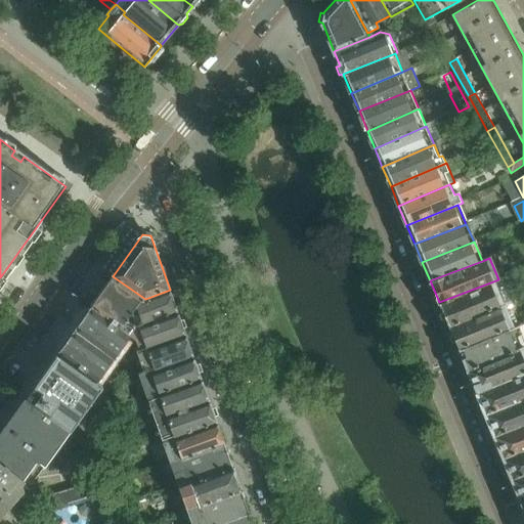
[(125,321),(137,305),(142,297),(113,276),(91,306),(128,334),(132,326),(125,321)]
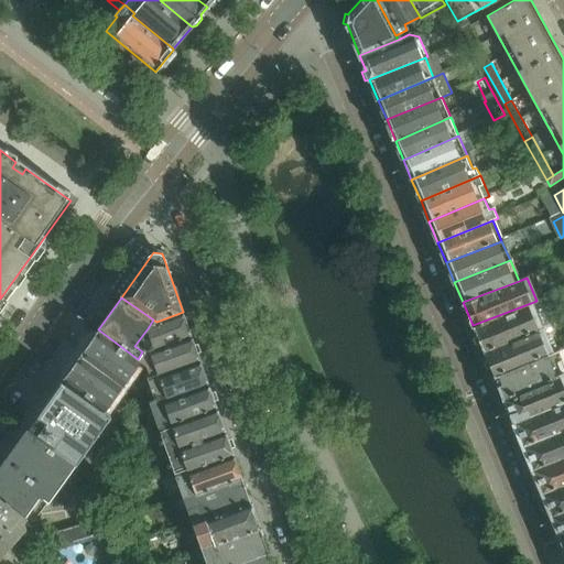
[(537,301),(473,325),(483,350),(549,324),(537,301)]
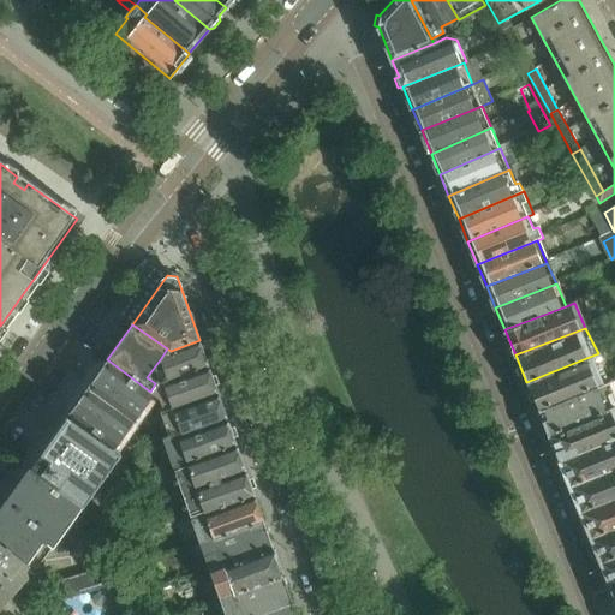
[(209,368),(199,340),(171,351),(167,348),(161,358),(168,382),(209,368)]
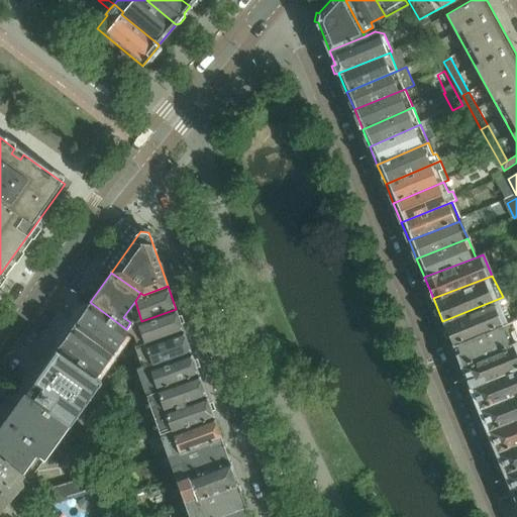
[(503,297),(442,321),(451,343),(511,320),(505,306),(507,305),(503,297)]
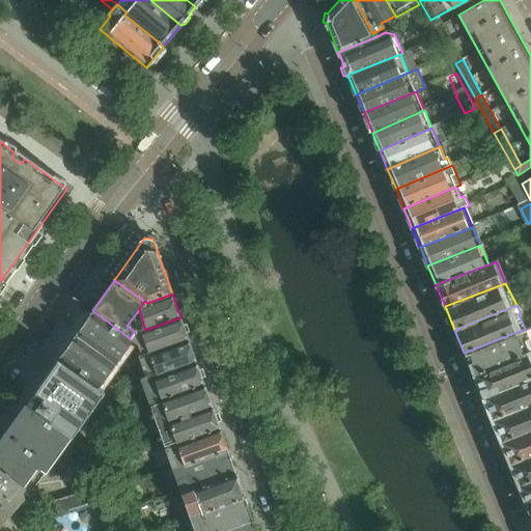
[(130,338),(92,310),(76,334),(114,364),(115,362),(121,366),(136,344),(130,338)]
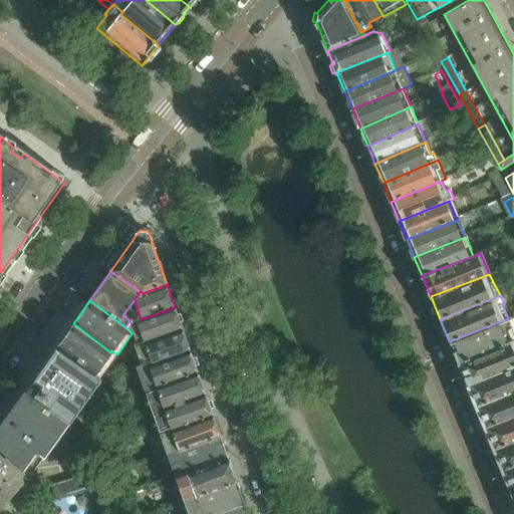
[(183,329),(175,307),(141,319),(132,322),(130,320),(125,327),(132,333),(140,329),(144,341),(144,342),(183,329)]
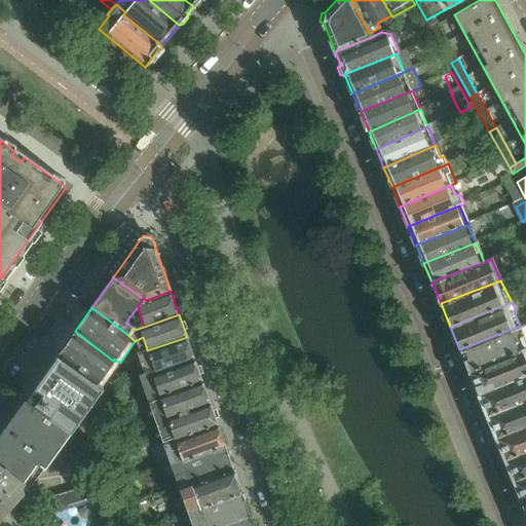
[(467,369),(525,345),(525,340),(520,326),(459,349),(467,369)]
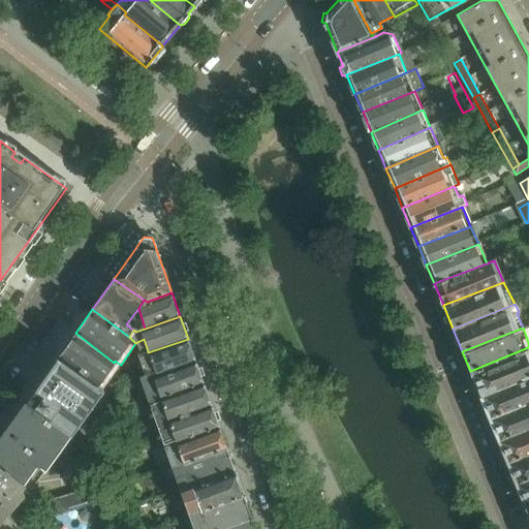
[(75,333),(59,356),(98,385),(114,363),(75,333)]
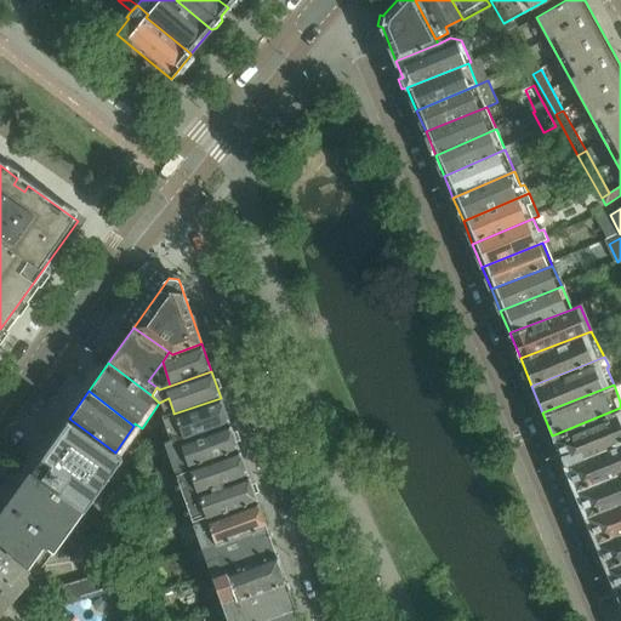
[(174,414),(174,412),(161,416),(170,442),(178,439),(180,442),(231,423),(221,398),(174,414)]
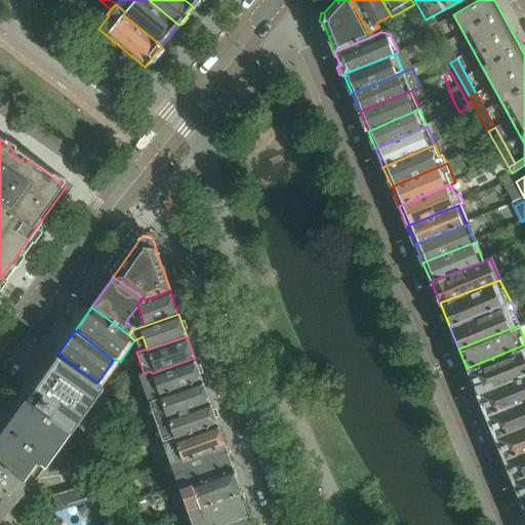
[(477,391),(524,370),(524,345),(467,368),(477,391)]
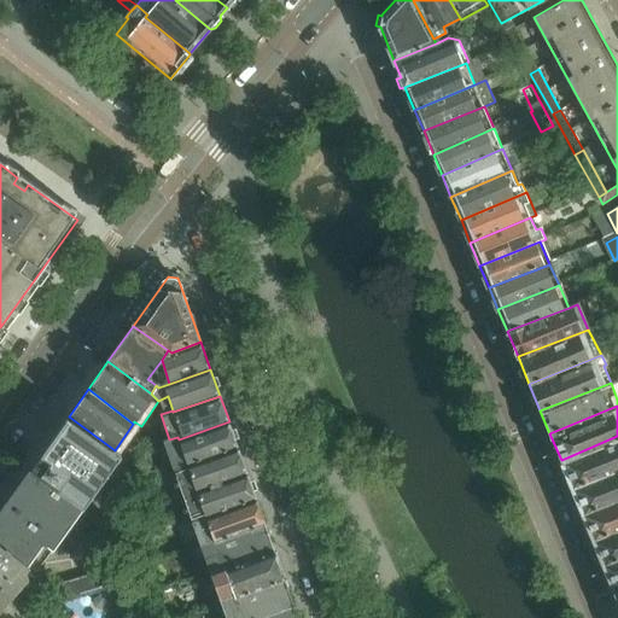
[(121,454),(115,450),(69,417),(30,470),(83,508),(121,454)]
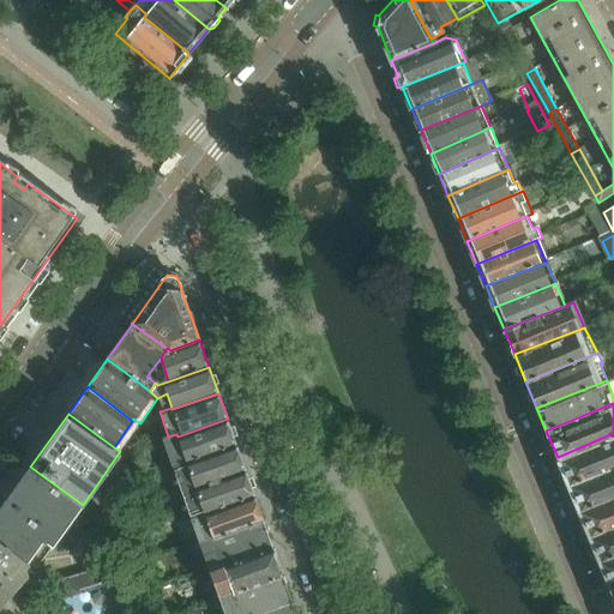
[(176,434),(168,437),(163,439),(172,464),(186,459),(186,462),(236,444),(228,419),(178,437),(176,434)]
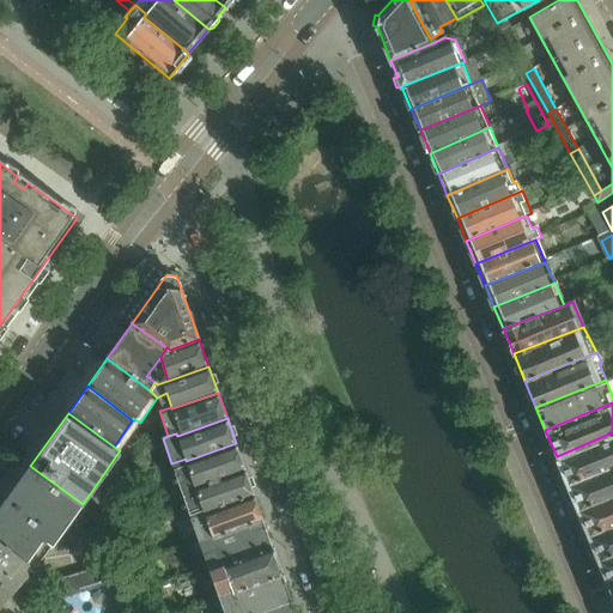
[(612,432),(557,456),(566,483),(612,462),(612,432)]
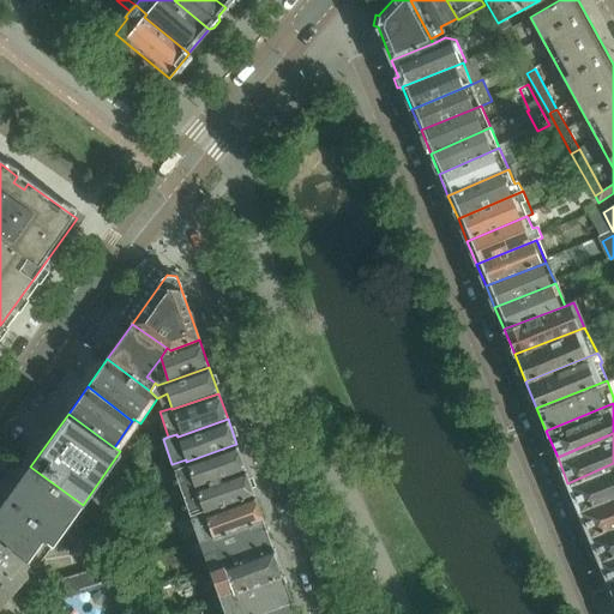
[(236,444),(186,462),(186,459),(172,464),(181,489),(194,485),(196,487),(246,469),(236,444)]
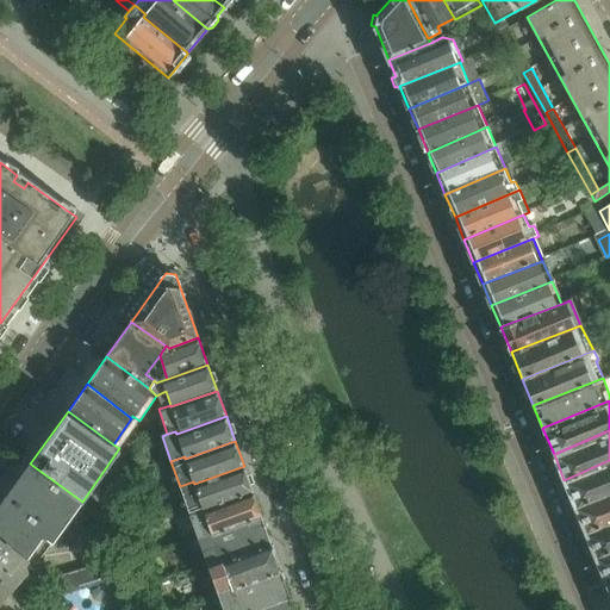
[(609,460),(564,480),(574,504),(609,490),(609,460)]
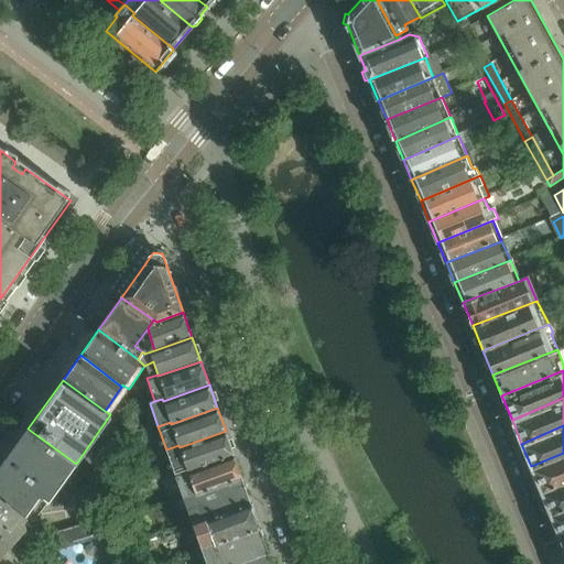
[(76,464),(28,429),(8,457),(56,490),(76,464)]
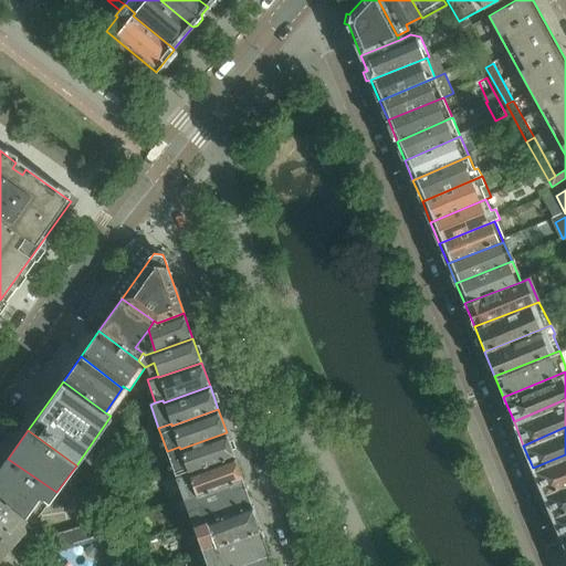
[(179,447),(167,451),(175,473),(187,469),(188,472),(236,456),(227,432),(180,449),(179,447)]
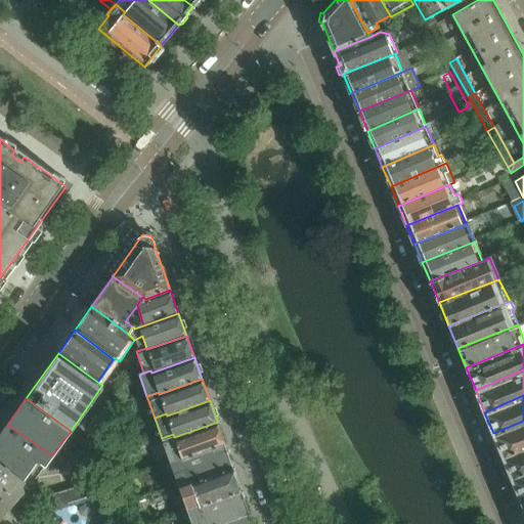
[(523,421),(493,433),(503,455),(523,446),(523,421)]
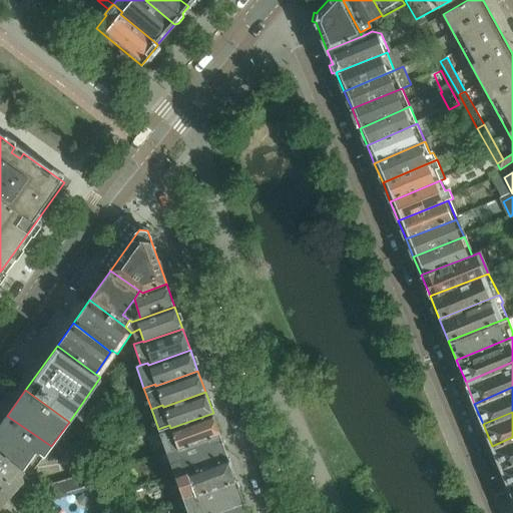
[(169,425),(158,429),(166,451),(177,447),(178,450),(220,435),(213,413),(170,428),(169,425)]
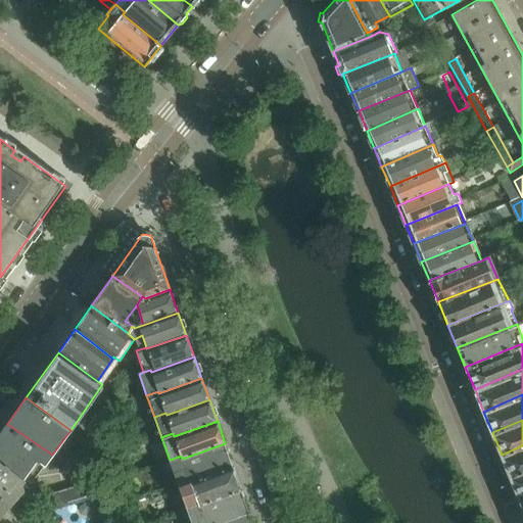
[(52,455),(7,424),(0,433),(0,460),(24,478),(32,483),(52,455)]
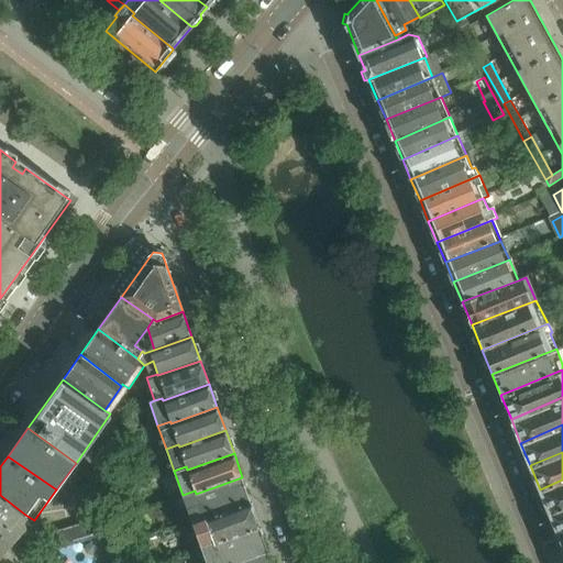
[(195,490),(183,495),(191,520),(203,516),(205,518),(251,501),(242,477),(196,494),(195,490)]
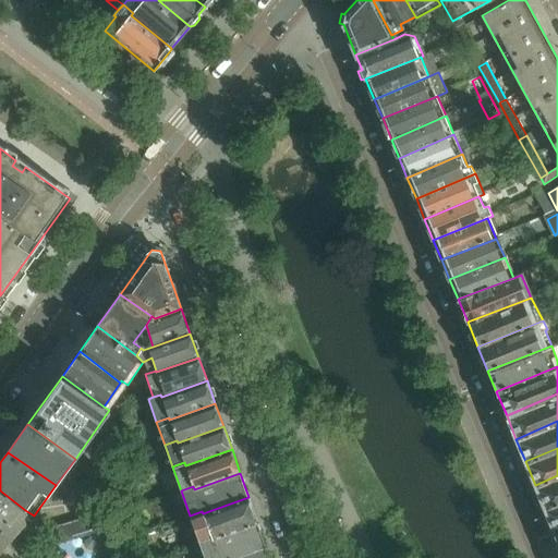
[(557,475),(535,485),(545,509),(557,504),(557,475)]
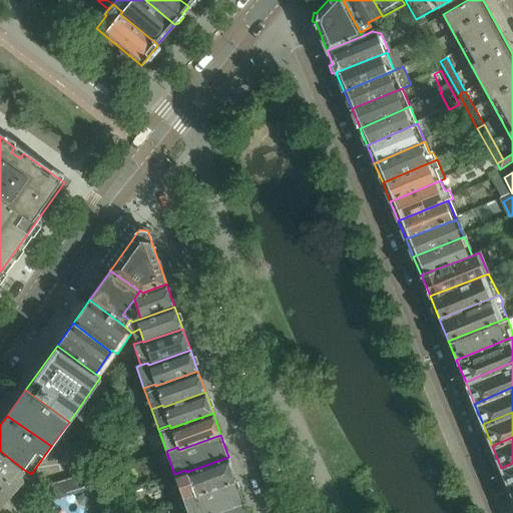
[(0,451),(0,483),(9,492),(16,484),(13,481),(23,469),(0,451)]
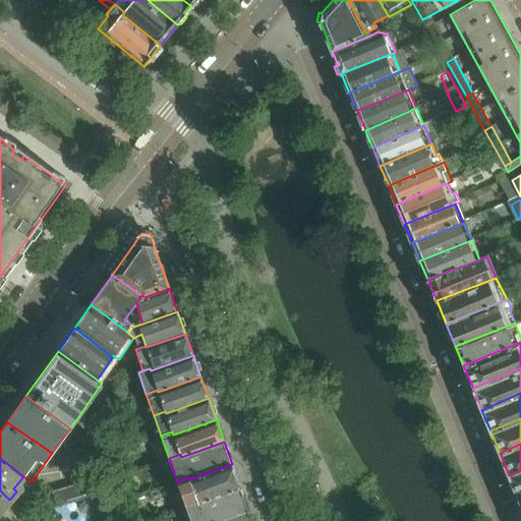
[(188,477),(177,481),(185,504),(196,500),(197,502),(240,486),(232,464),(189,479),(188,477)]
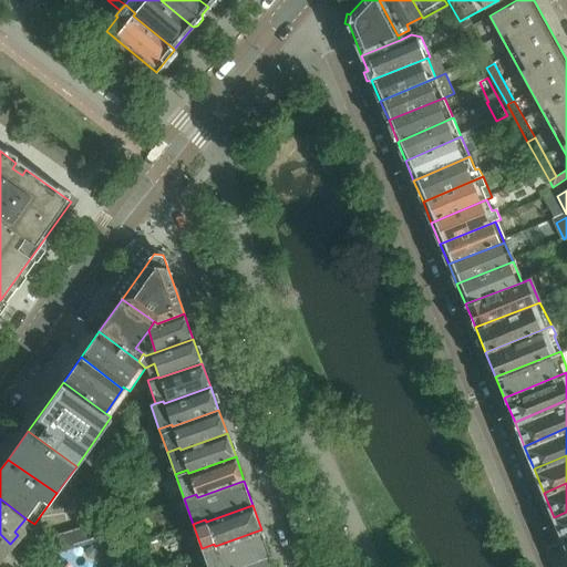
[(566,512),(554,517),(564,540),(566,538),(566,512)]
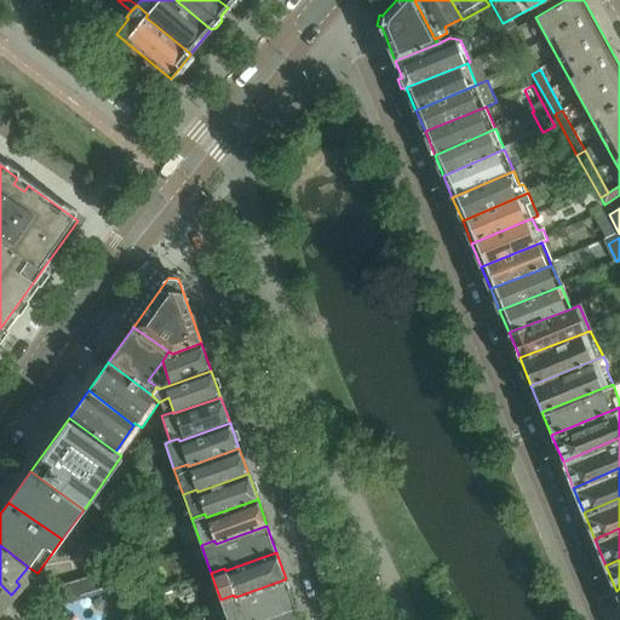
[(127,577),(143,572),(139,561),(125,566),(127,577)]
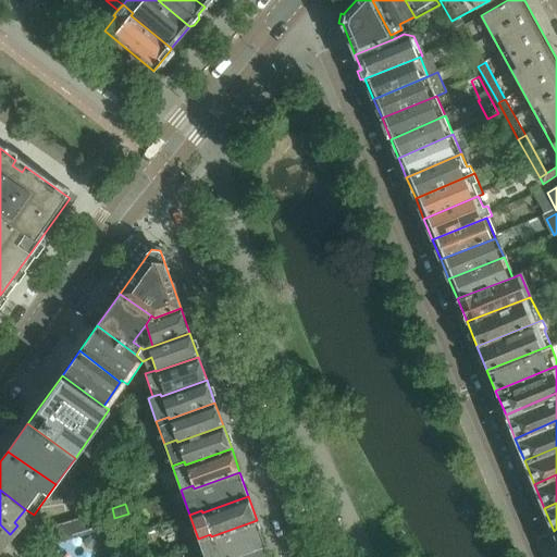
[(60,540),(102,525),(98,512),(57,525),(60,540)]
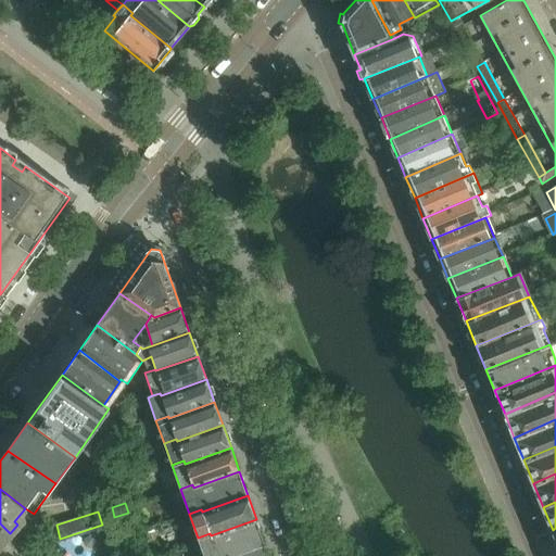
[(210,533),(198,538),(204,555),(230,555),(265,544),(256,519),(211,535),(210,533)]
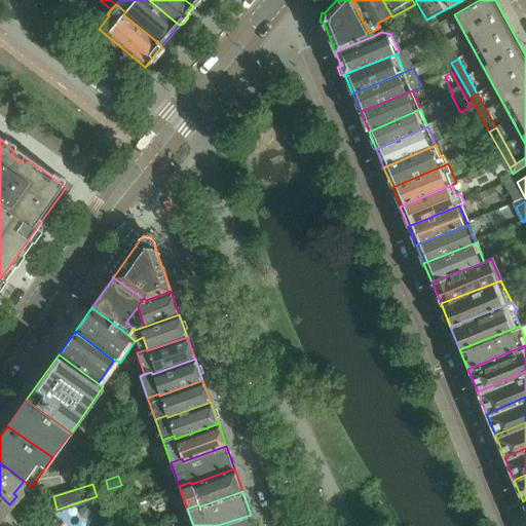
[(0,495),(0,511),(2,513),(9,504),(0,495)]
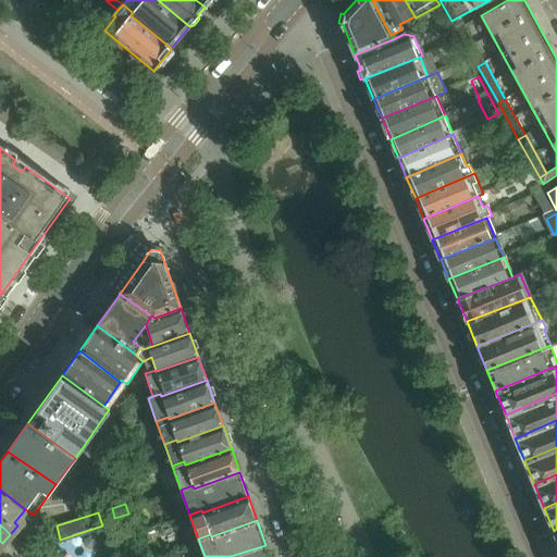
[(270,556),(265,545),(231,556),(270,556)]
